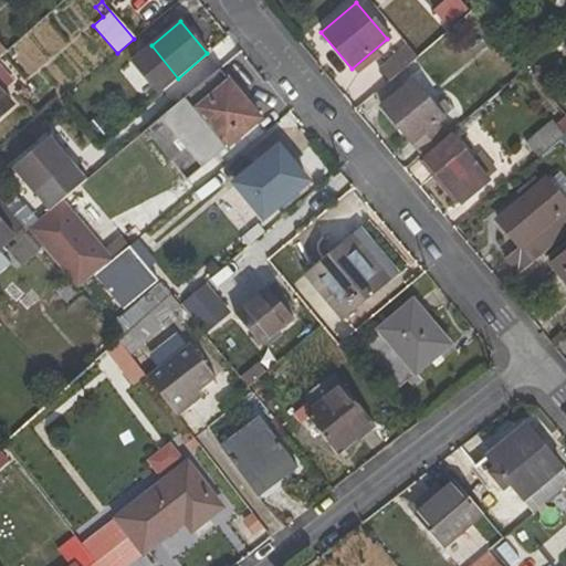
[(387,85),(417,60),(406,46),(377,72),(387,85)]
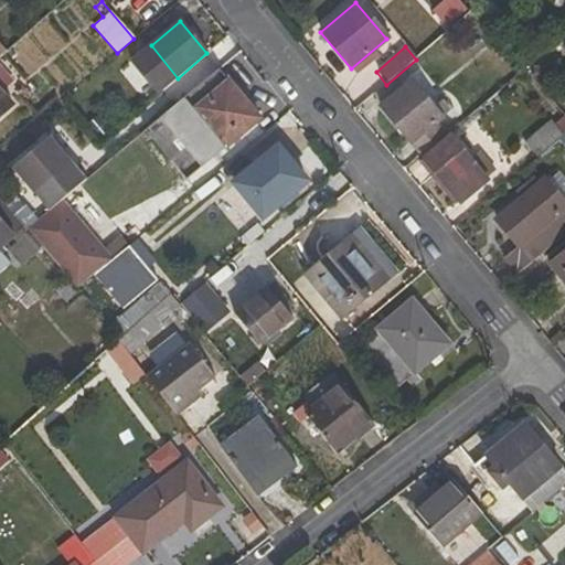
[(14,80),(0,64),(0,118),(16,105),(3,91),(14,80)]
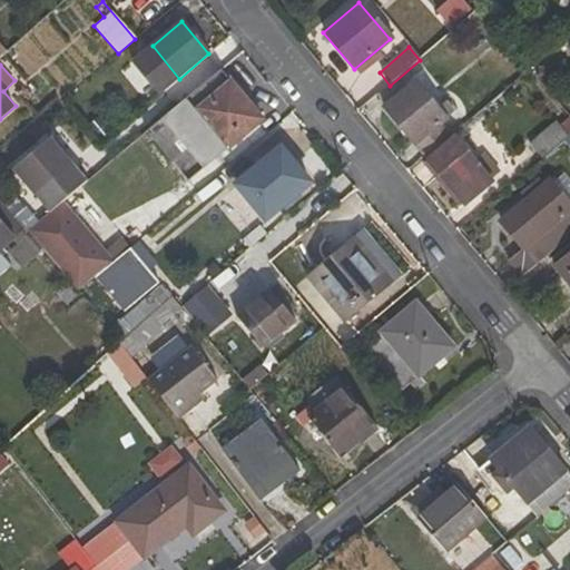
[(200,170),(261,120),(219,70),(159,120),(200,170)]
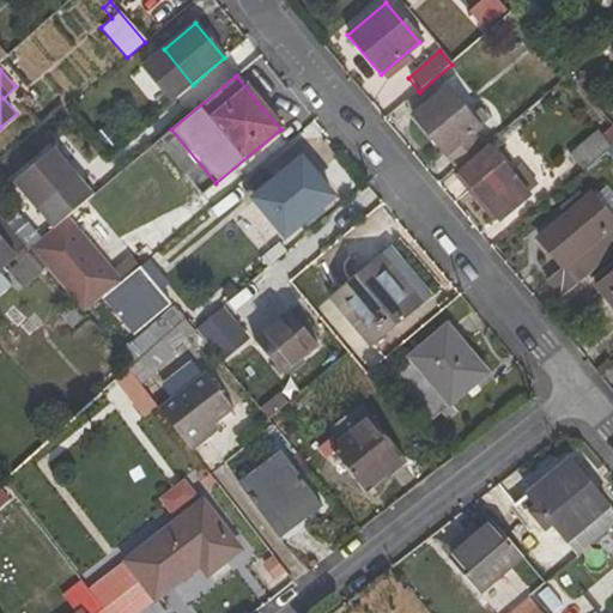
[(412,117),(445,156),(473,134),(479,127),(447,89),(412,117)]
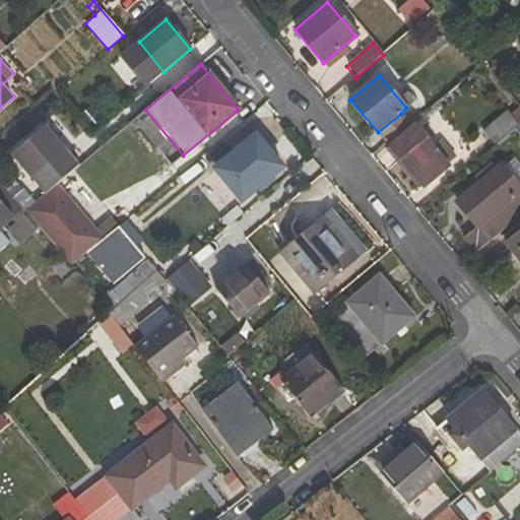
[(519,122),(519,106),(510,116),(518,124),(519,122)]
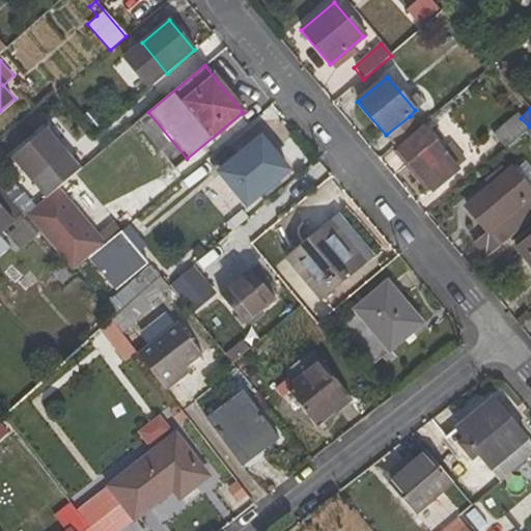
[(504,148),(526,130),(529,127),(521,118),(516,113),(493,134),(504,148)]
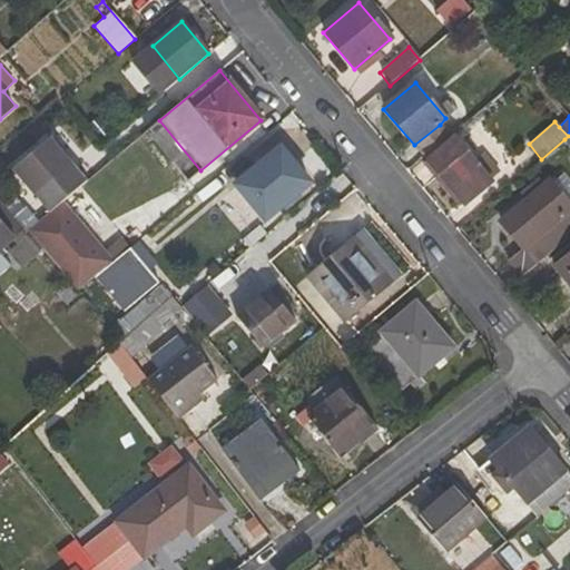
[(414,145),(424,157),(449,136),(440,125),(414,145)]
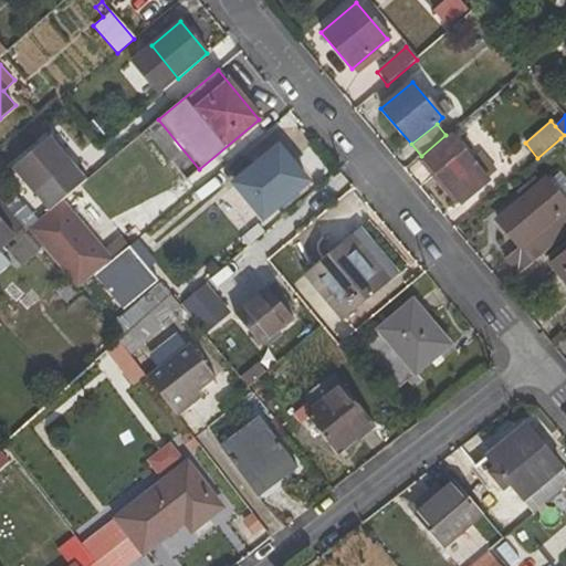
[(461,203),(489,180),(451,136),(423,159),(461,203)]
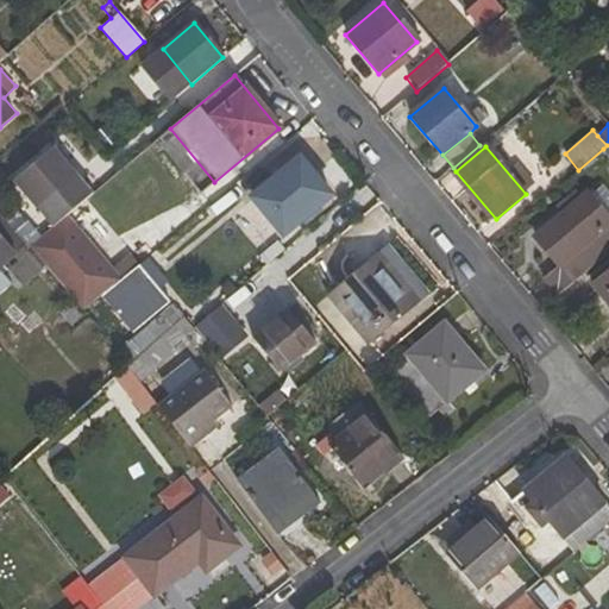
[(36,212),(75,179),(52,150),(12,182),(36,212)]
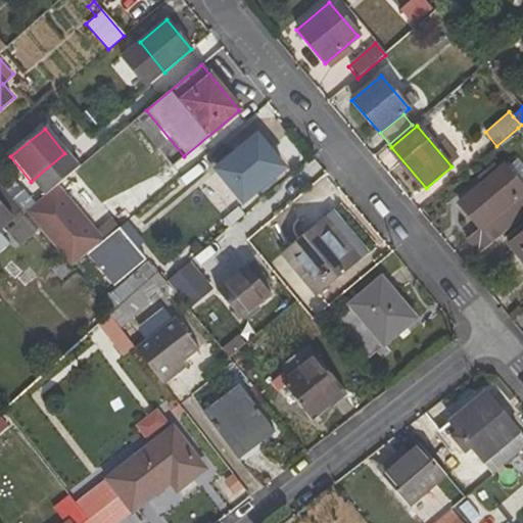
[(242,201),(281,167),(257,138),(218,172),(242,201)]
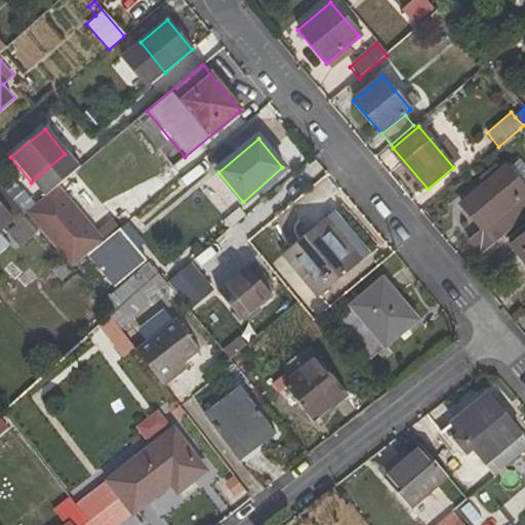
[(470,242),(480,256),(524,216),(524,192),(505,167),(491,178),(485,173),(477,180),(482,187),(461,203),(483,232),(470,242)]
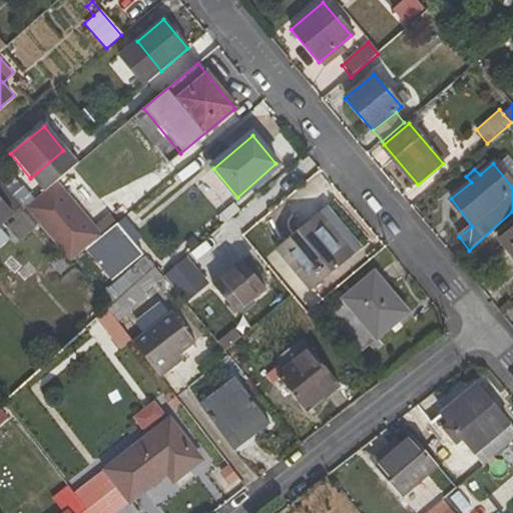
[(23,208),(70,263),(85,250),(100,237),(94,230),(54,183),(23,208)]
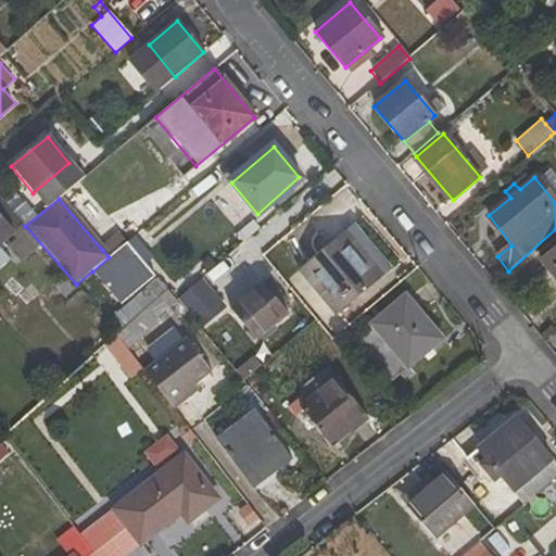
[(0,243),(13,231),(0,216),(0,243)]
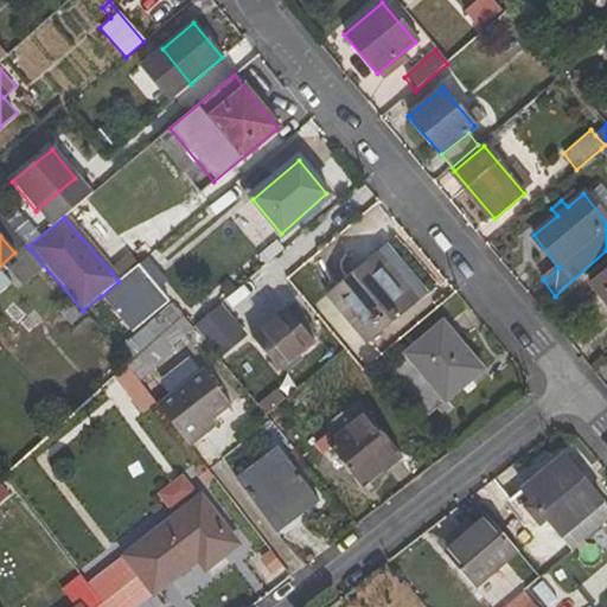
[(368,345),(416,304),(376,254),(326,294),(368,345)]
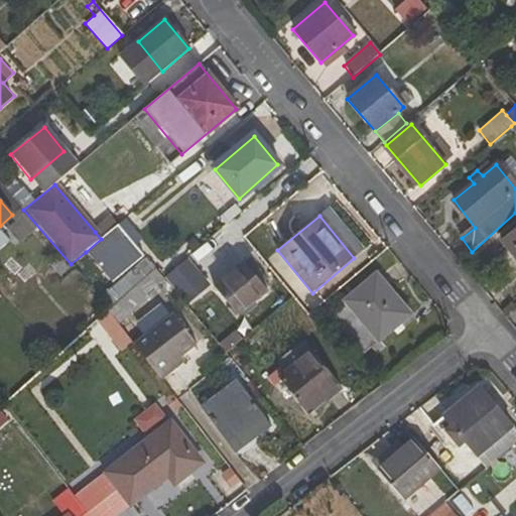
[(117,225),(112,218),(95,232),(101,239),(117,225)]
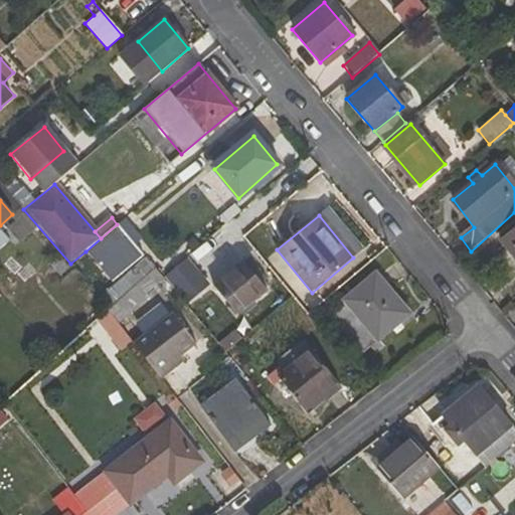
[(111,283),(143,254),(117,224),(101,238),(86,251),(111,283)]
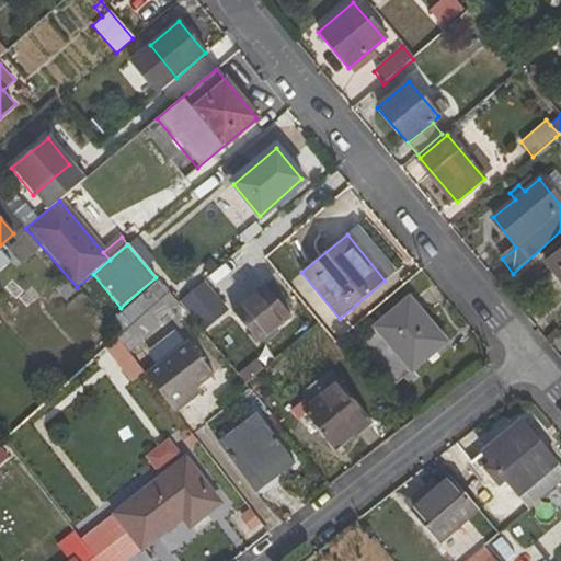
[(560,251),(547,263),(560,281),(560,251)]
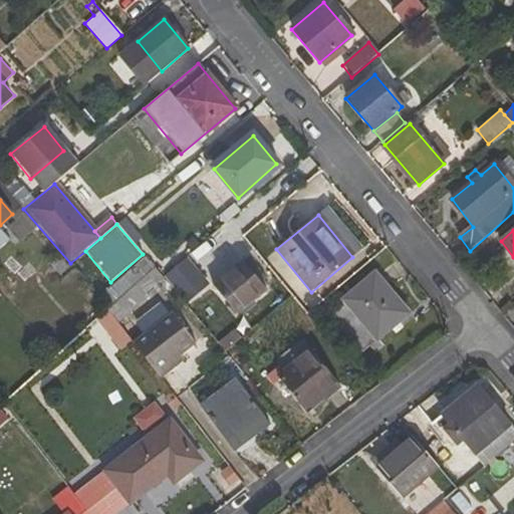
[(59,275),(68,266),(58,256),(49,264),(59,275)]
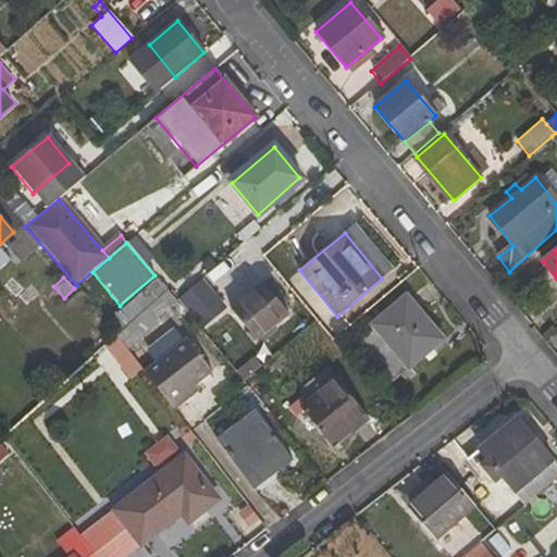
[(119,333),(144,311),(166,291),(158,279),(109,322),(119,333)]
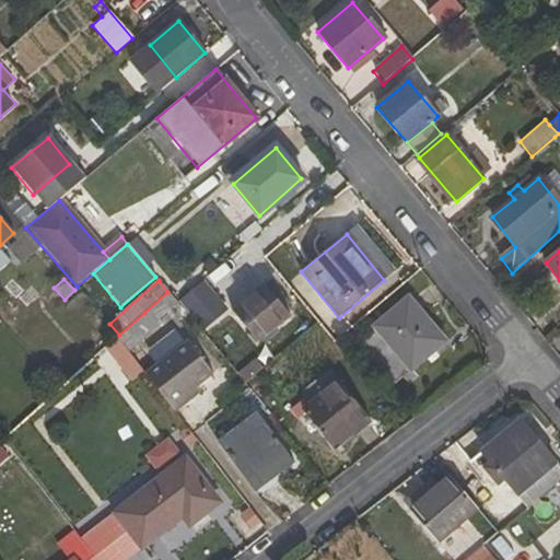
[(203,281),(181,300),(203,328),(228,310),(203,281)]
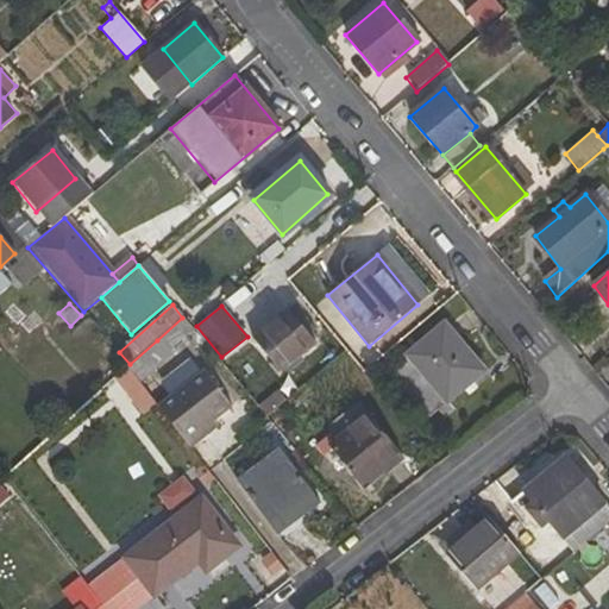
[(282,374),(313,346),(283,309),(251,337),(282,374)]
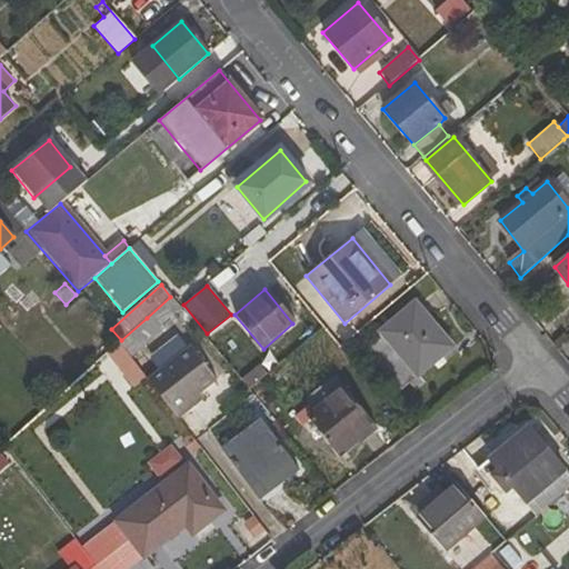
[(157,330),(180,310),(177,306),(170,297),(147,318),(157,330)]
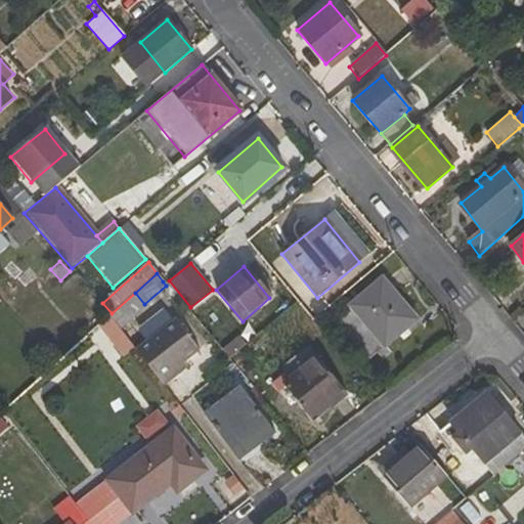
[(384,348),(416,320),(383,279),(349,307),(384,348)]
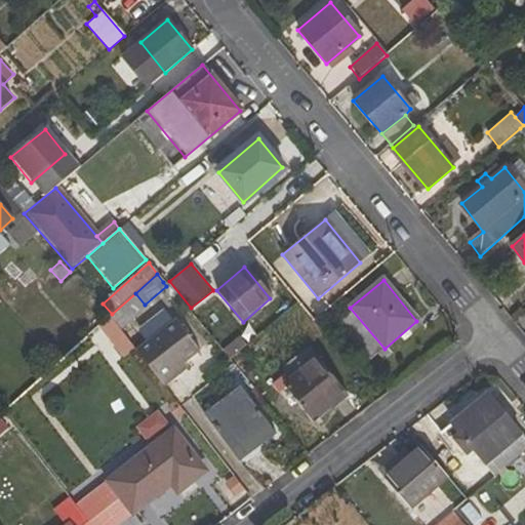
[(96,326),(111,345),(122,334),(109,316),(96,326)]
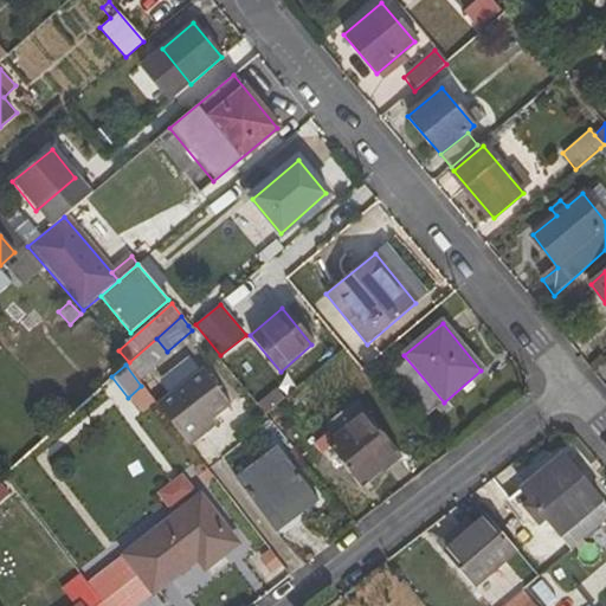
[(204,372),(156,407),(189,449),(204,437),(199,431),(211,420),(230,406),(204,372)]
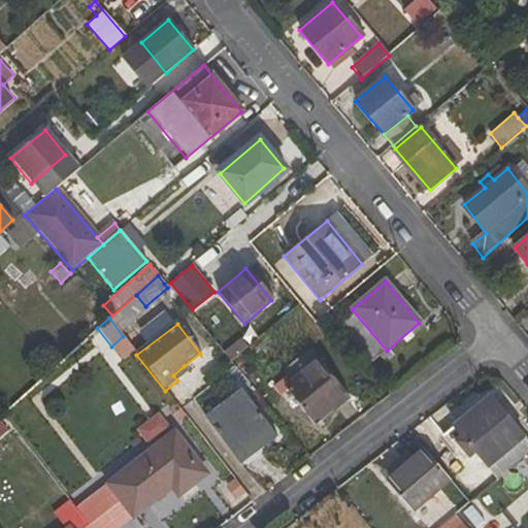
[(315,424),(345,399),(315,361),(284,387),(315,424)]
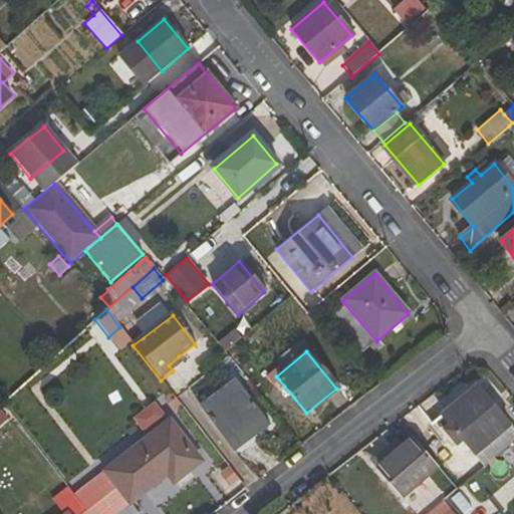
[(173,370),(183,362),(179,356),(169,365),(173,370)]
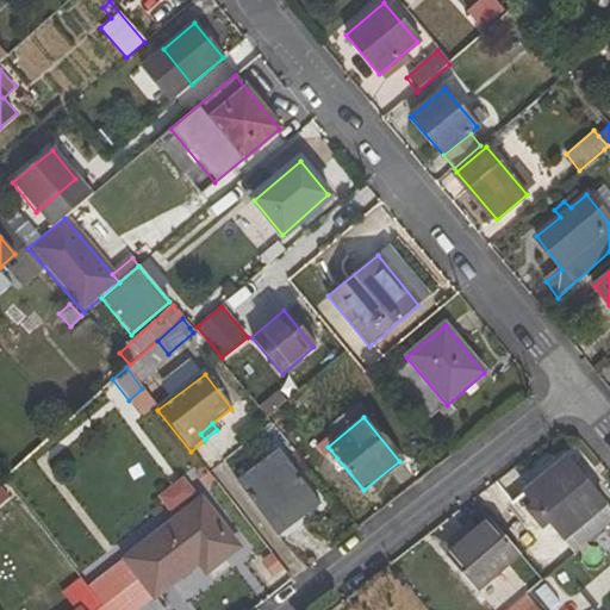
[(236,483),(273,533),(317,500),(279,449),(236,483)]
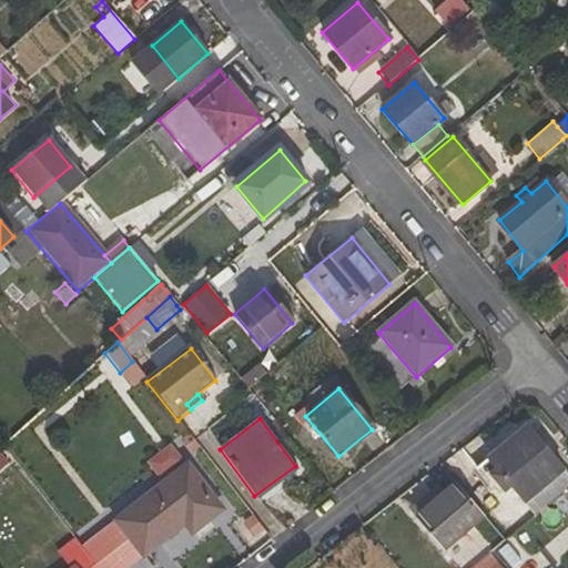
[(567,478),(525,428),(475,472),(493,492),(504,480),(534,517),(567,488),(567,478)]
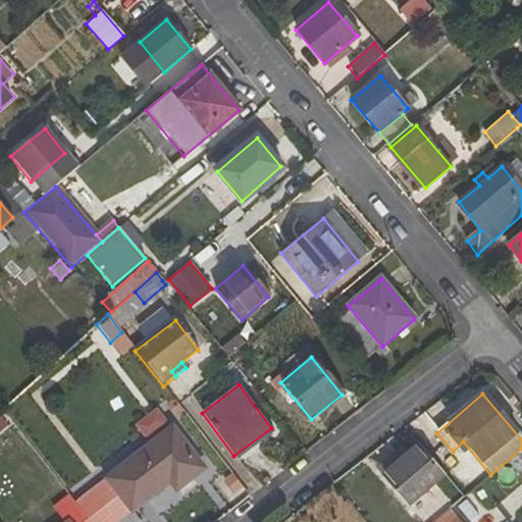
[(0,441),(10,432),(0,420),(0,441)]
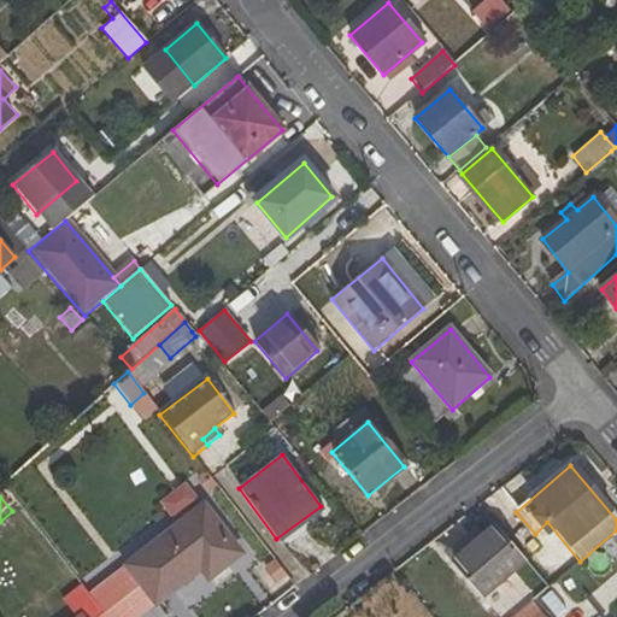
[(207,579),(239,554),(203,507),(127,566),(156,603),(200,569),(207,579)]
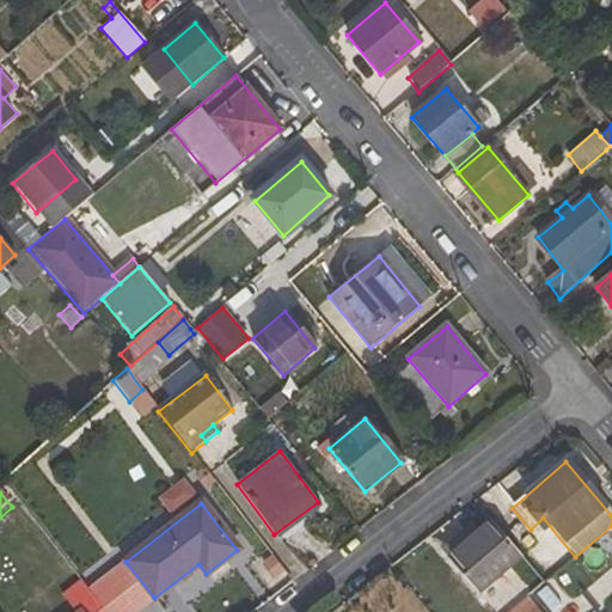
[(531,530),(563,568),(575,557),(543,518),(531,530)]
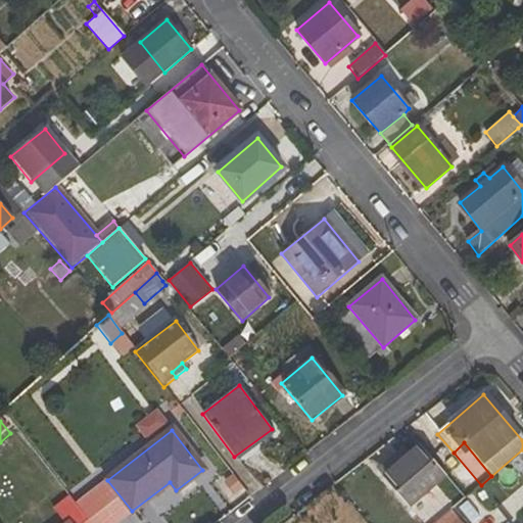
[(382,477),(410,509),(445,477),(419,445),(382,477)]
